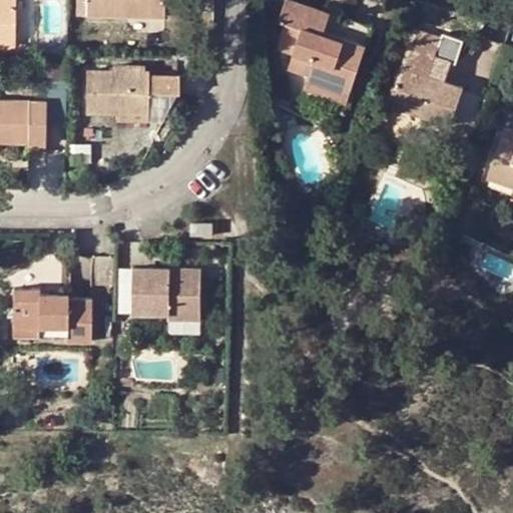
[(0,0),(0,44),(16,45),(15,0),(0,0)]
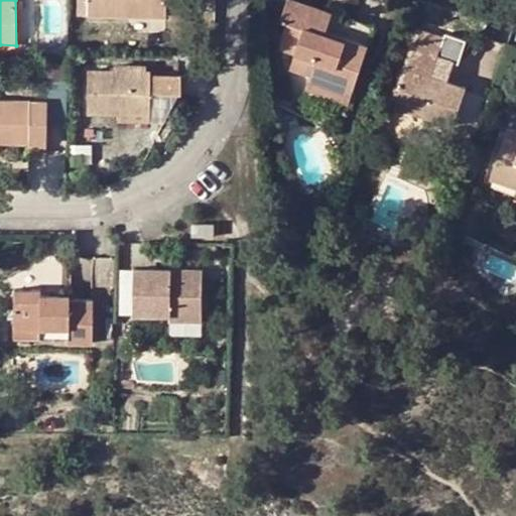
[(88,0),(89,14),(165,15),(165,0),(88,0)]
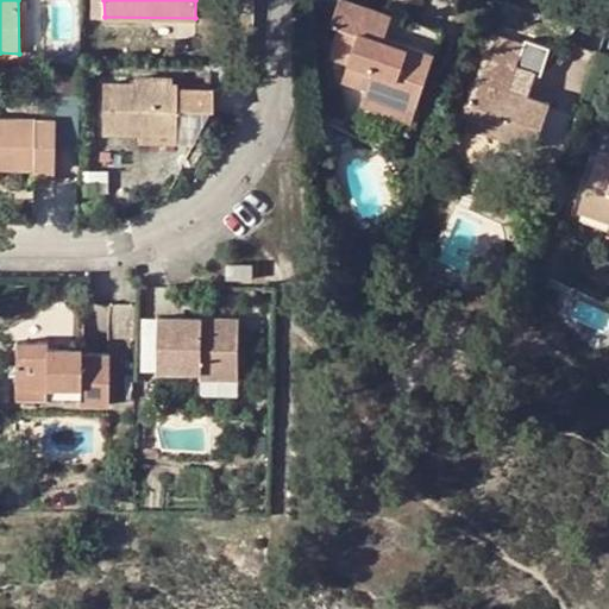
[(339,0),(333,23),(339,25),(334,42),(355,48),(350,62),(346,76),(374,85),(372,88),(393,94),(395,88),(420,98),(435,52),(434,51),(410,44),(409,46),(407,54),(383,45),(384,39),(393,13),(355,0),(339,0)]
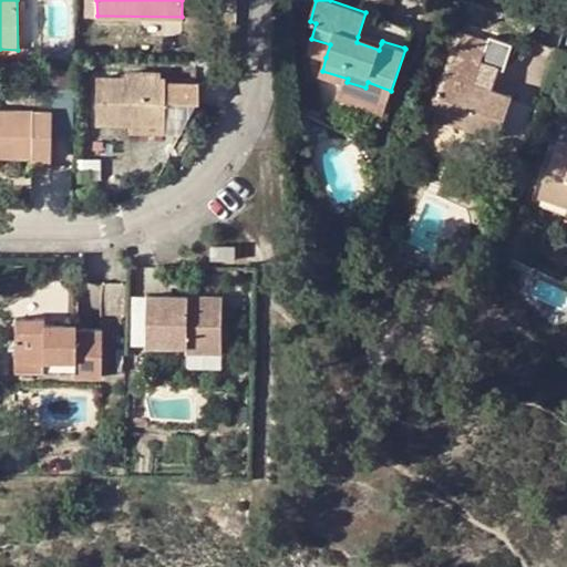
[(411,28),(388,21),(382,41),(404,48),(411,28)]
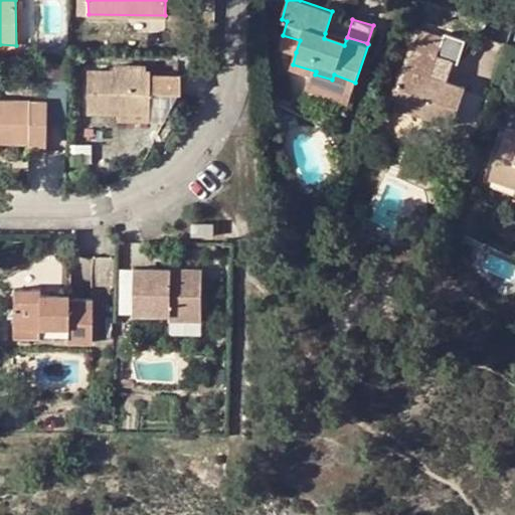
[(416,28),(391,105),(419,114),(453,125),(466,87),(430,74),(443,37),(416,28)]
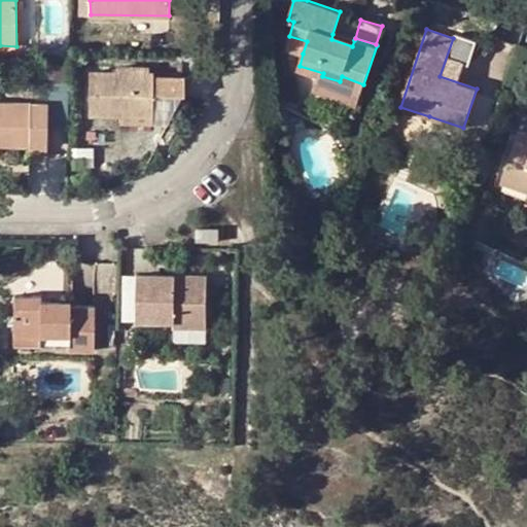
[(352,46),(354,40),(332,34),(331,39),(352,46)]
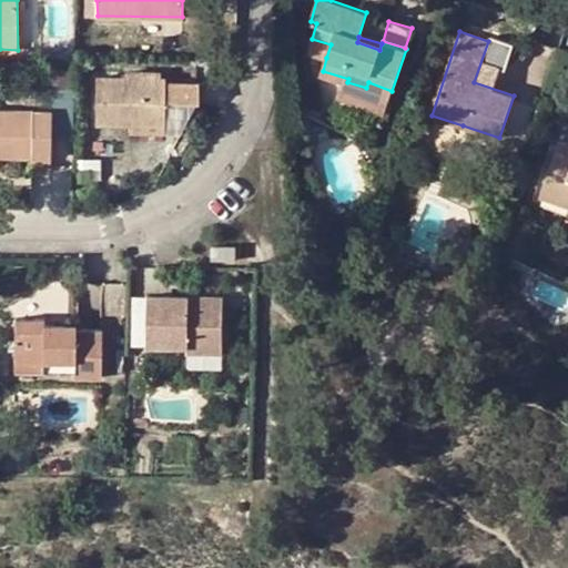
[(331,44),(312,39),(307,52),(326,58),(331,44)]
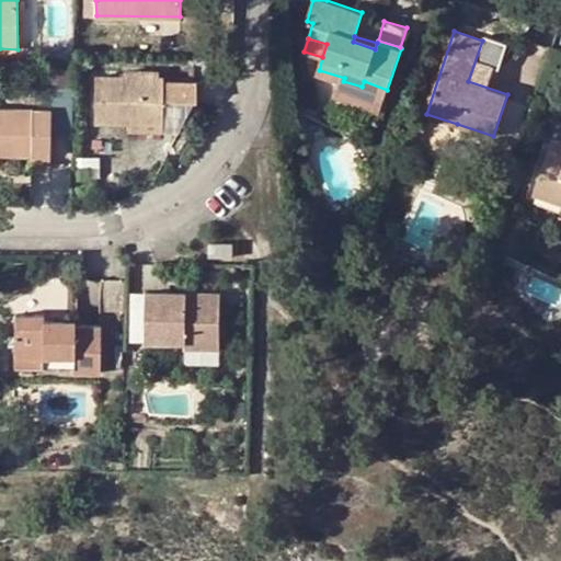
[(129,61),(129,76),(159,77),(159,63),(129,61)]
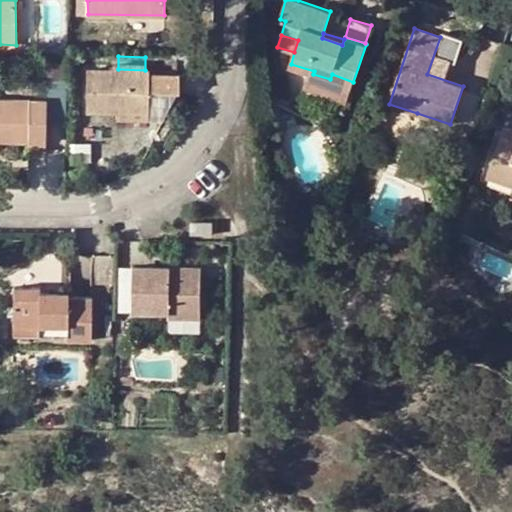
[(116,111),(149,112),(149,90),(164,89),(175,90),(179,89),(178,73),(149,74),(149,70),(145,70),(118,69),(88,68),(88,111),(116,111)]
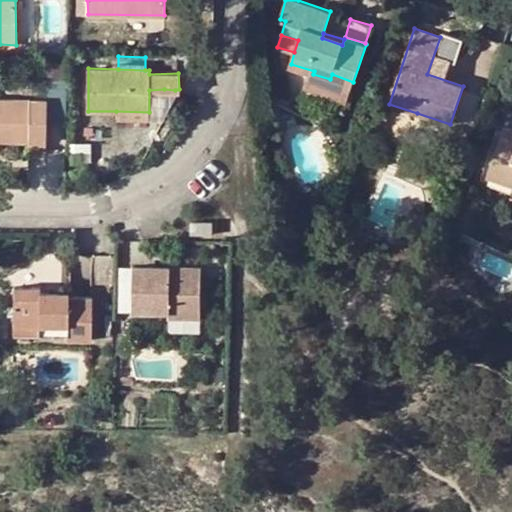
[(347,101),(353,82),(332,74),(330,79),(313,74),(308,88),(347,101)]
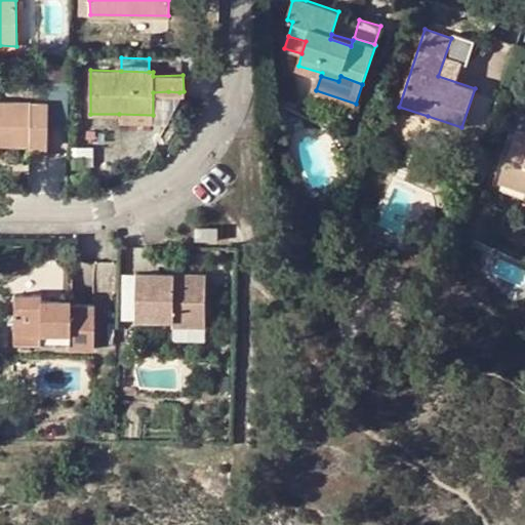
[(167,115),(179,92),(168,91),(153,92),(153,115),(167,115)]
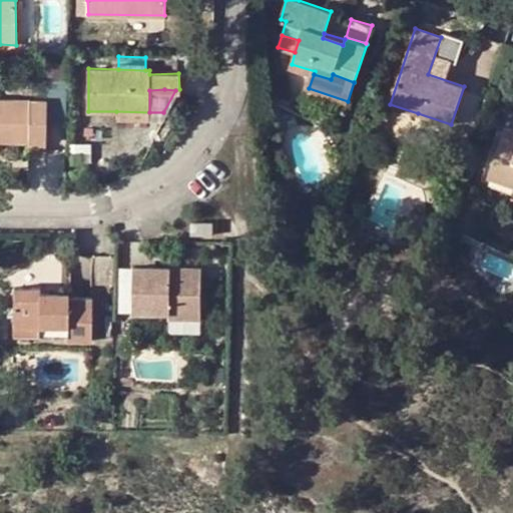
[(0,98),(0,141),(29,141),(29,150),(46,150),(46,106),(35,106),(34,111),(29,111),(29,99),(0,98)]
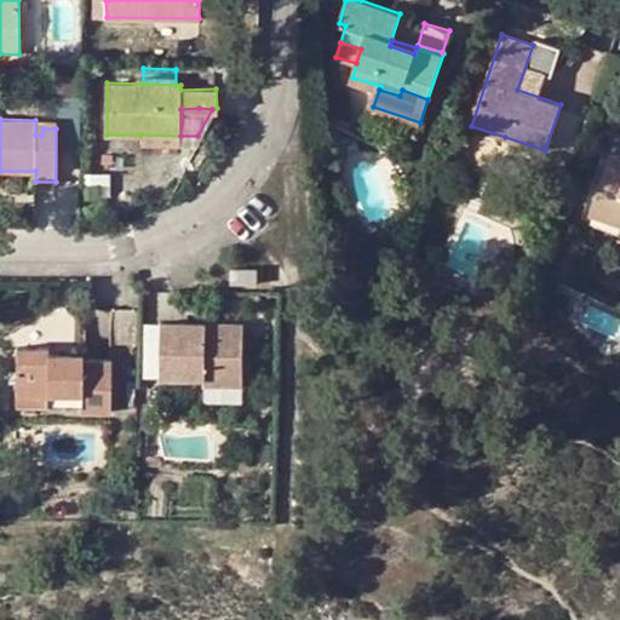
[(505,137),(471,126),(468,135),(501,147),(505,137)]
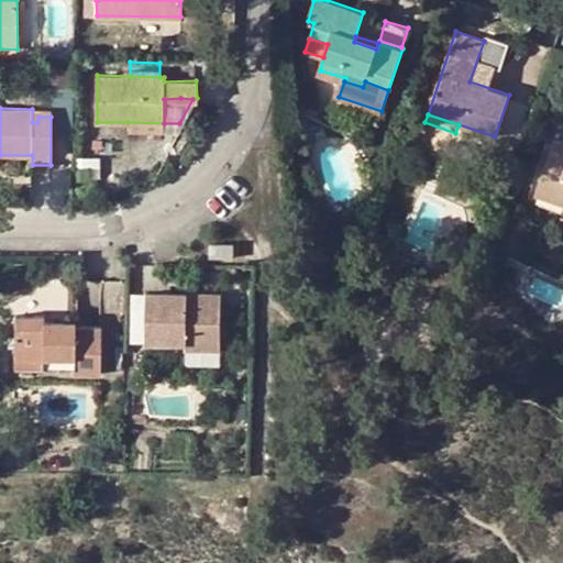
[(128,131),(164,131),(164,123),(128,122),(128,131)]
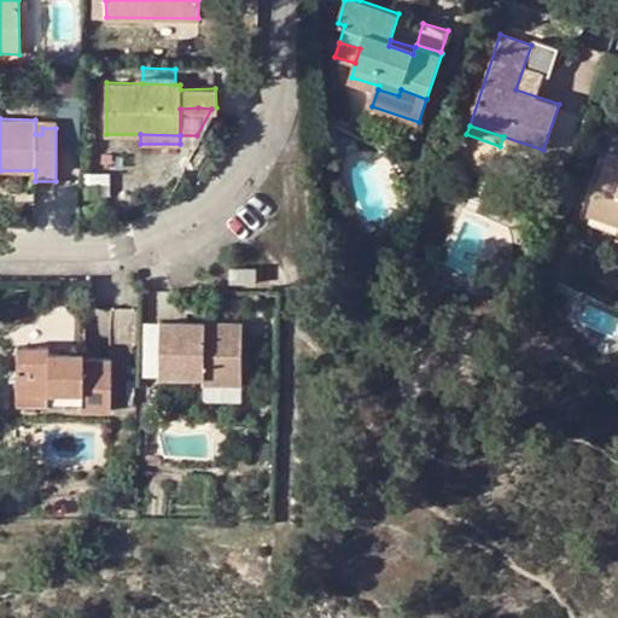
[(617,156),(607,152),(588,213),(617,222),(617,156)]
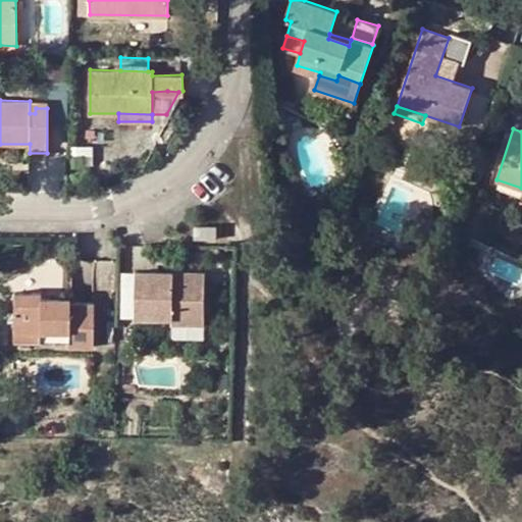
[(215,242),(215,228),(194,228),(194,241),(215,242)]
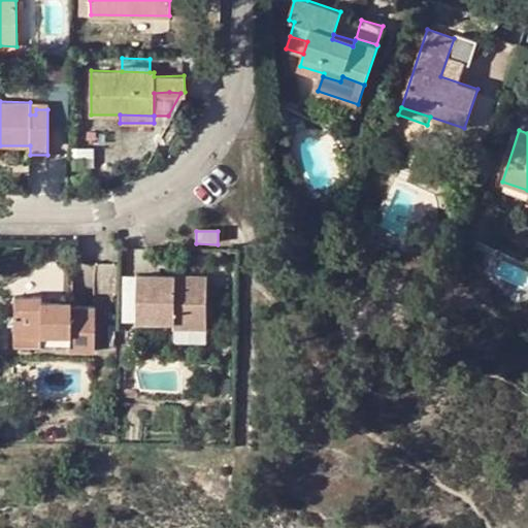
[(175,323),(175,330),(207,331),(208,275),(138,273),(136,322),(175,323)]
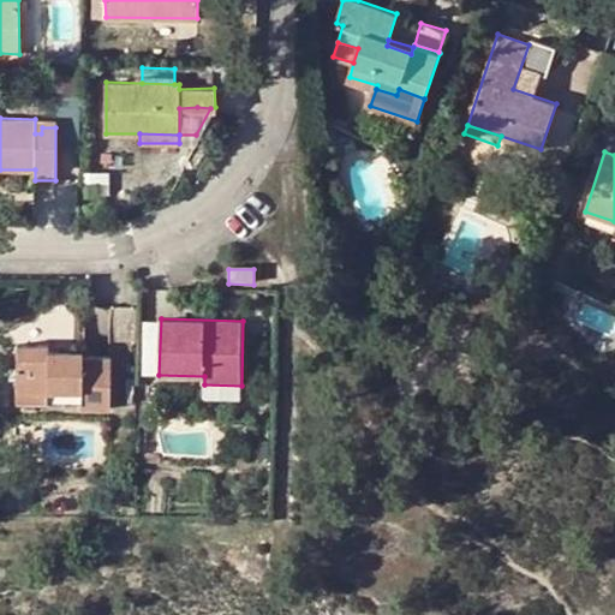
[(16,345),(16,387),(48,388),(47,400),(82,400),(82,406),(111,407),(111,357),(82,358),(82,351),(47,351),(47,345),(16,345)]
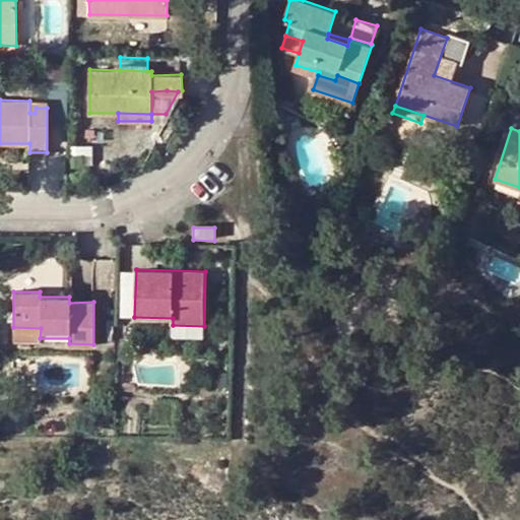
[(172,338),(204,340),(204,326),(173,325),(172,338)]
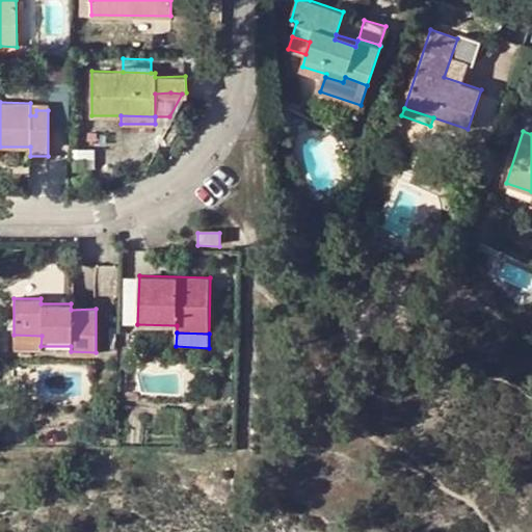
[(14,335),(14,346),(41,346),(42,336),(14,335)]
